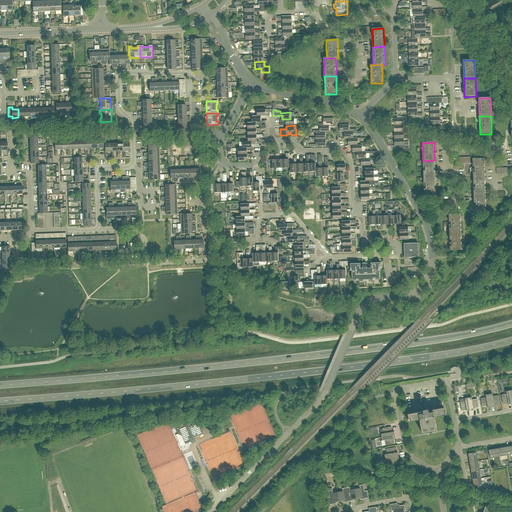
[(276,160),(272,160),(272,154),(266,154),(266,161),(270,161),(270,164),(267,164),(267,170),(272,170),(272,169),(276,168),(276,160)]
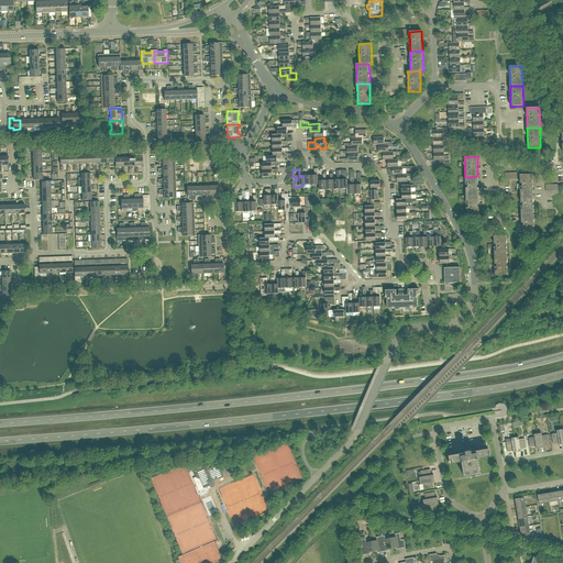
[(520,195),(532,195),(532,194),(532,191),(532,188),(532,175),(519,175),(520,180),(520,184),(520,188),(520,195)]
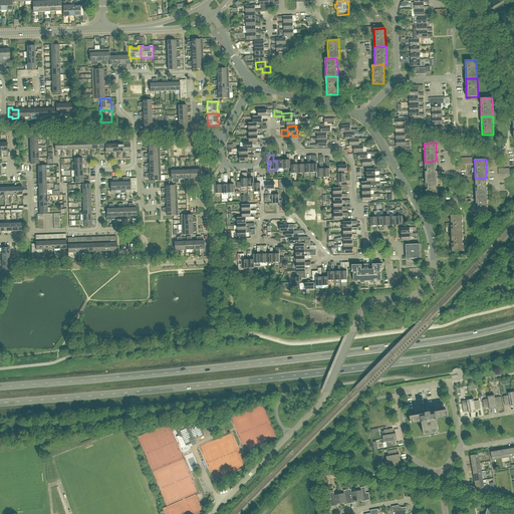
[(426,180),(437,179),(437,174),(437,172),(436,161),(425,162),(425,173),(426,180)]
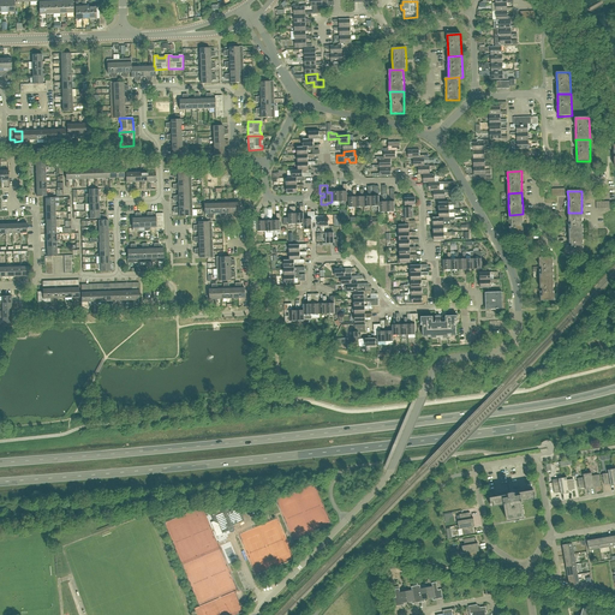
[(394,202),(405,202),(405,207),(416,206),(416,198),(411,198),(410,196),(407,196),(407,198),(398,198),(398,195),(394,195),(394,202)]
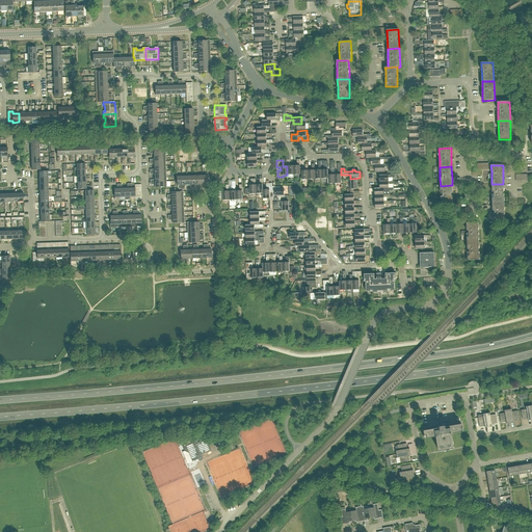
[(351,195),(360,194),(360,191),(353,192),(353,189),(357,189),(357,180),(350,180),(351,194),(351,195)]
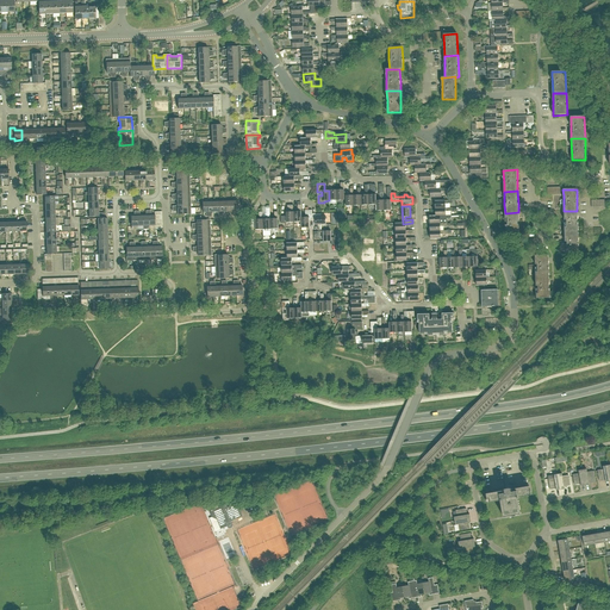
[(312,215),(312,211),(309,211),(309,221),(316,221),(316,225),(318,225),(318,230),(323,230),(323,225),(327,224),(327,217),(322,217),(322,215),(318,215),(318,217),(316,217),(316,215),(312,215)]
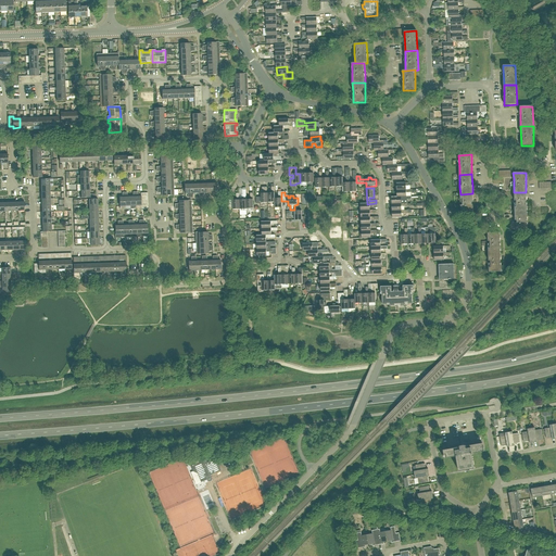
[(515,212),(527,212),(526,194),(526,192),(514,192),(514,201),(515,212)]
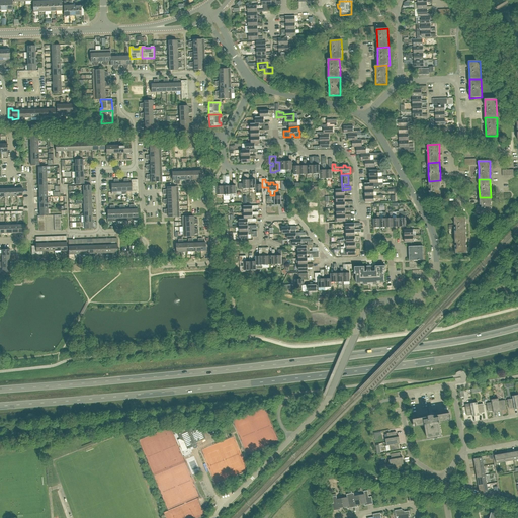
[(223,186),(224,186),(223,184),(223,180),(221,180),(221,186),(217,186),(212,186),(213,193),(217,193),(217,195),(223,195),(224,195),(223,186)]
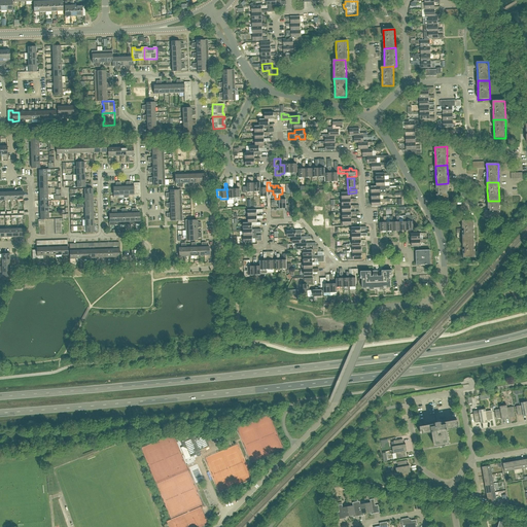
[(448,183),(436,184),(436,196),(436,203),(449,203),(448,197),(448,196),(448,195),(448,183)]
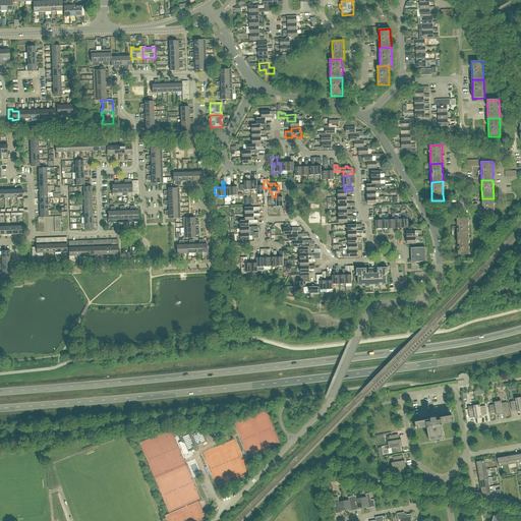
[(276,192),(276,196),(276,207),(283,207),(283,209),(286,209),(286,204),(283,204),(283,197),(279,197),(279,191),(276,192)]
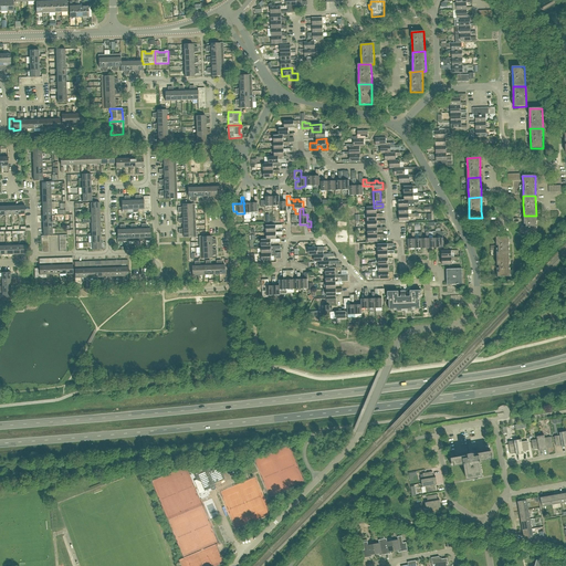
[(536,216),(524,216),(524,236),(525,236),(537,236),(536,216)]
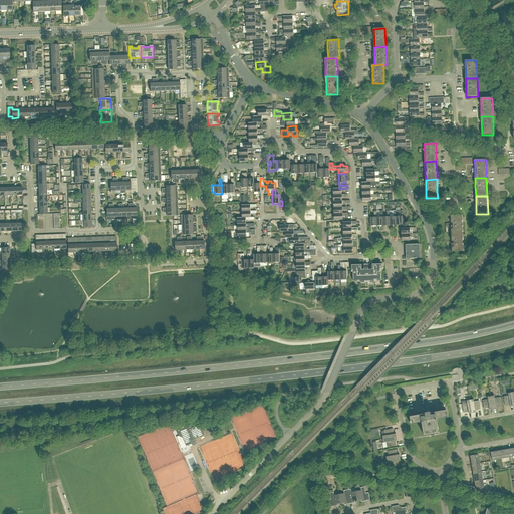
[(396,216),(396,225),(403,225),(403,221),(405,221),(406,220),(406,218),(405,217),(403,217),(402,210),(396,211),(396,216)]
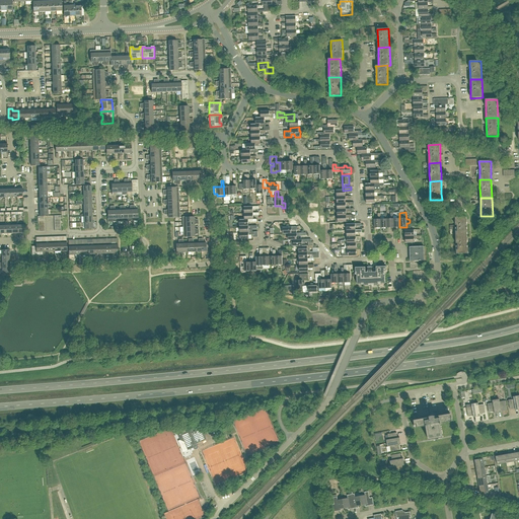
[(455,236),(467,235),(466,224),(466,219),(466,217),(455,217),(455,236)]
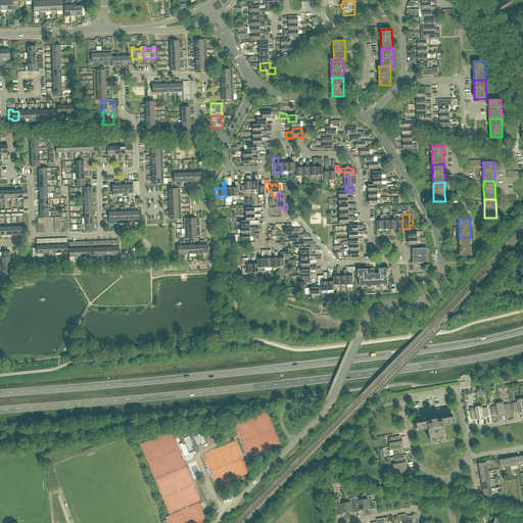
[(290,236),(294,235),(294,232),(299,232),(299,229),(291,229),(291,227),(288,227),(289,229),(285,229),(285,236),(290,236)]
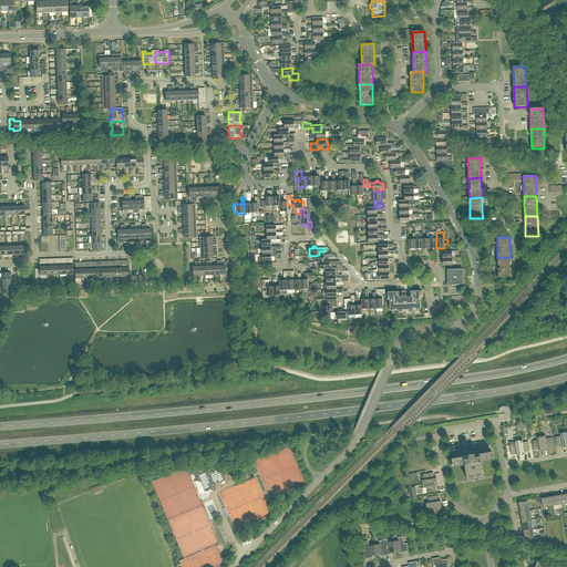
[(511,257),(497,258),(498,265),(498,278),(511,277),(511,260),(511,257)]
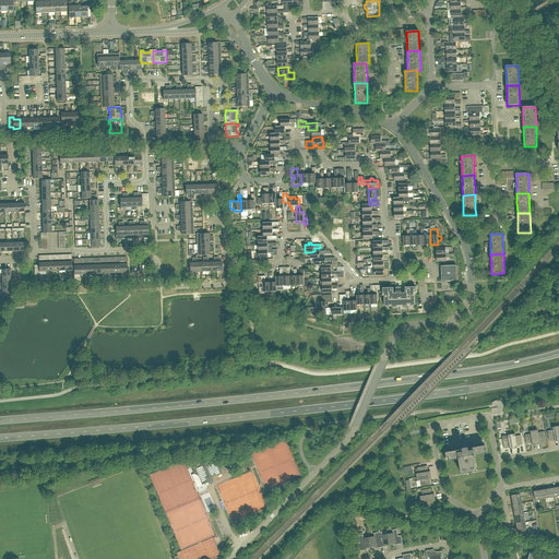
[(34,275),(46,275),(46,272),(59,271),(59,262),(52,262),(51,256),(49,256),(49,262),(38,263),(38,265),(34,265),(34,275)]
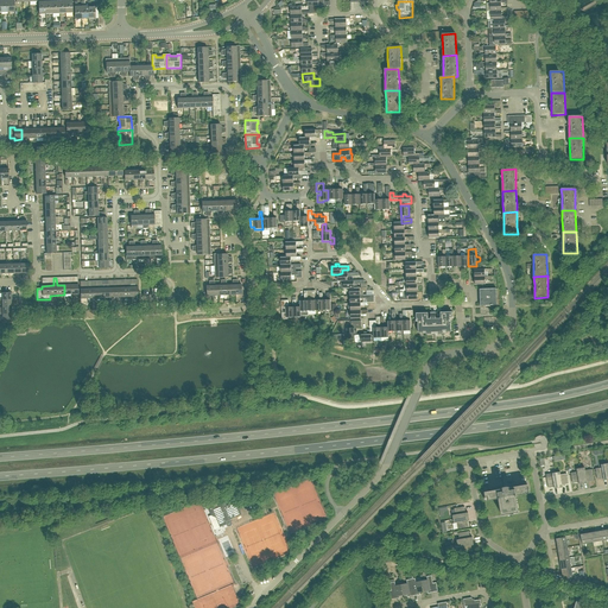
[(481,306),(496,305),(496,289),(480,290),(481,302),(481,305),(481,306)]
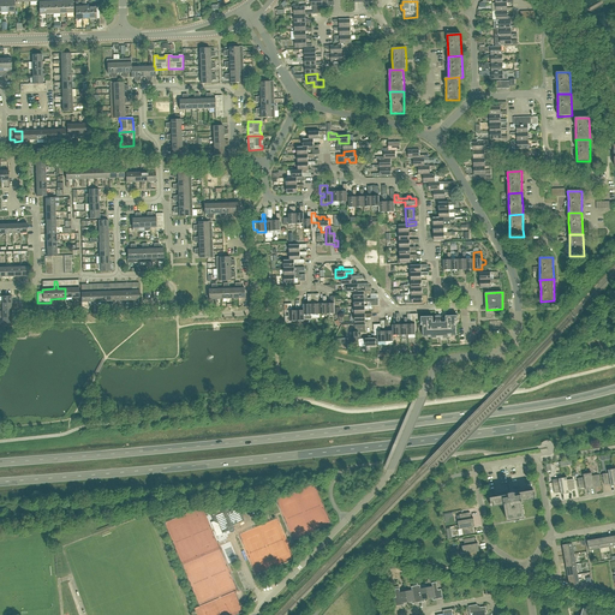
[(297,310),(292,311),(292,304),(285,304),(285,312),(290,312),(290,316),(285,316),(286,323),(292,323),(292,321),(297,321),(297,310)]
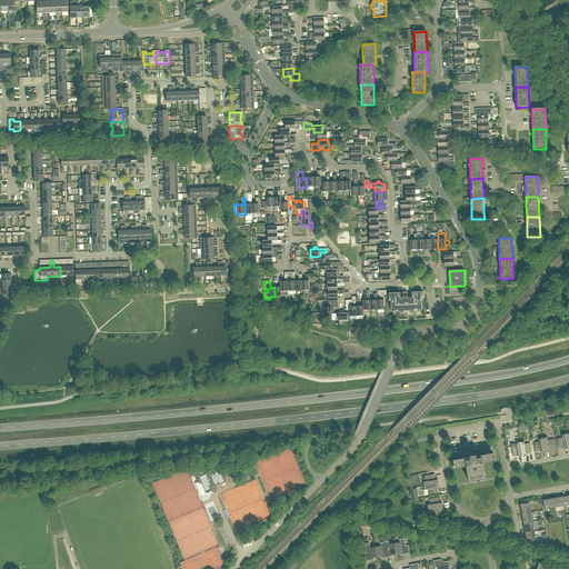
[(377,300),(377,310),(385,310),(383,296),(387,296),(386,290),(381,291),(382,293),(381,293),(381,300),(377,300)]
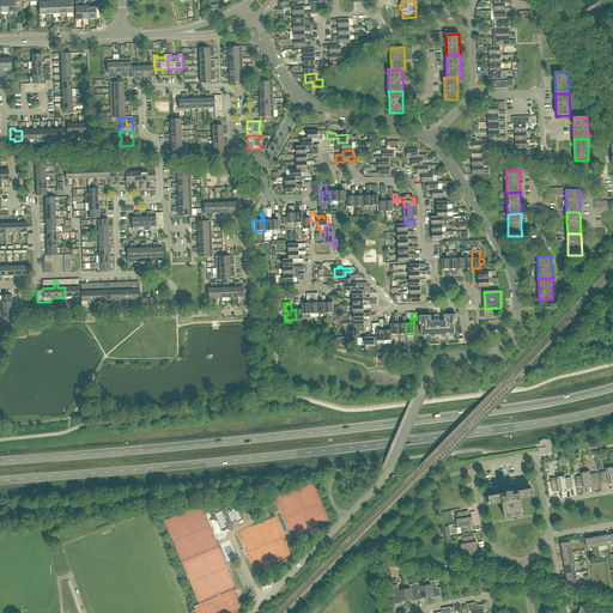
[(455,335),(455,320),(456,320),(456,315),(444,315),(444,321),(439,321),(439,315),(419,316),(419,321),(422,321),(422,337),(426,337),(426,334),(430,334),(430,338),(435,338),(435,335),(442,335),(442,337),(447,337),(447,333),(450,333),(450,335),(455,335)]
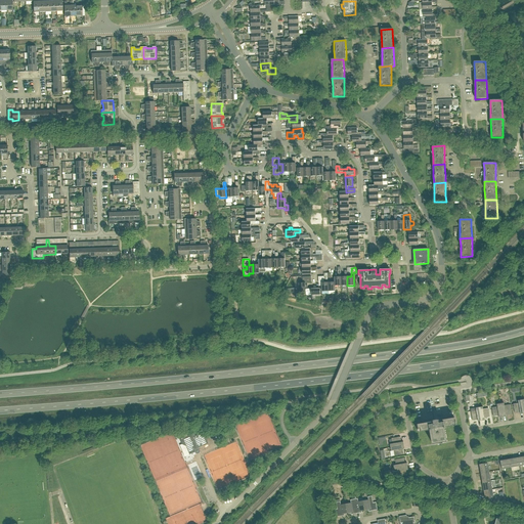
[(305,289),(305,288),(307,288),(307,286),(305,286),(305,284),(311,282),(311,276),(302,277),(302,284),(299,284),(299,292),(305,292),(305,289)]
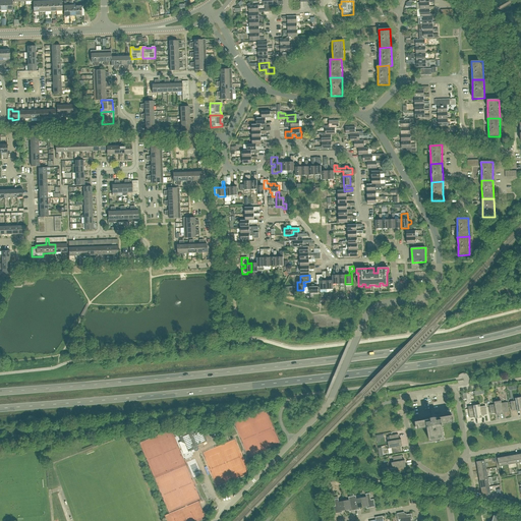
[(303,287),(303,290),(309,290),(309,294),(319,293),(319,287),(314,287),(314,285),(311,285),(311,287),(303,287)]
